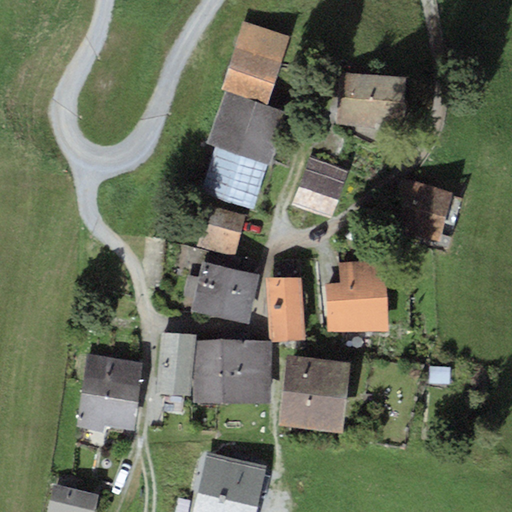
[(290,37),(245,23),(224,91),(269,104),(290,37)]
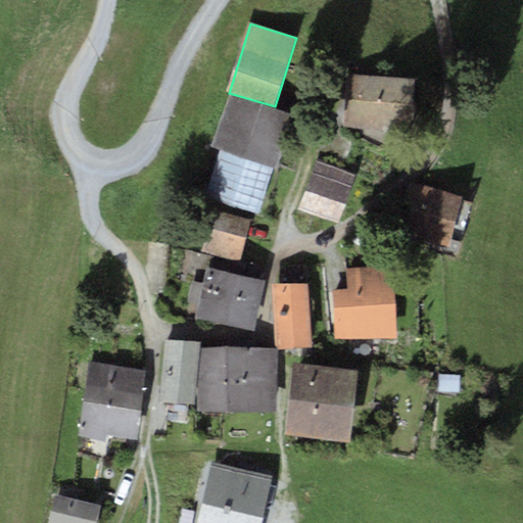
[(416,79),(347,74),(343,127),(412,132),(416,79)]
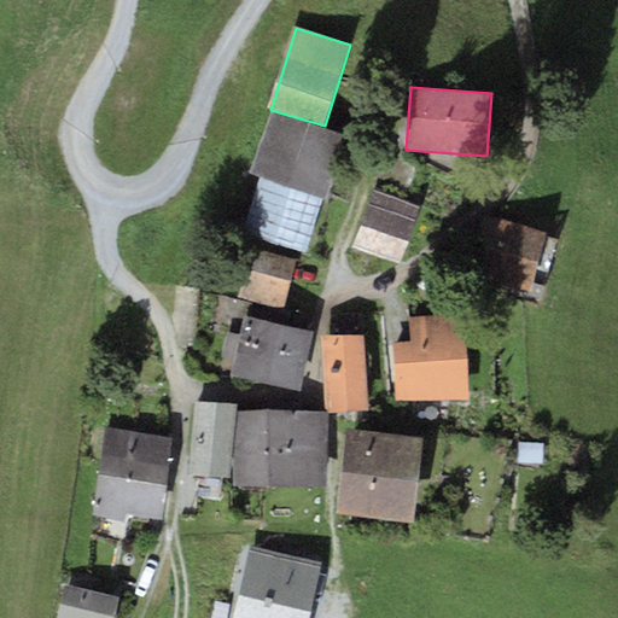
[(325,126),(270,110),(251,174),(261,178),(244,232),(308,252),(345,132),(325,126)]
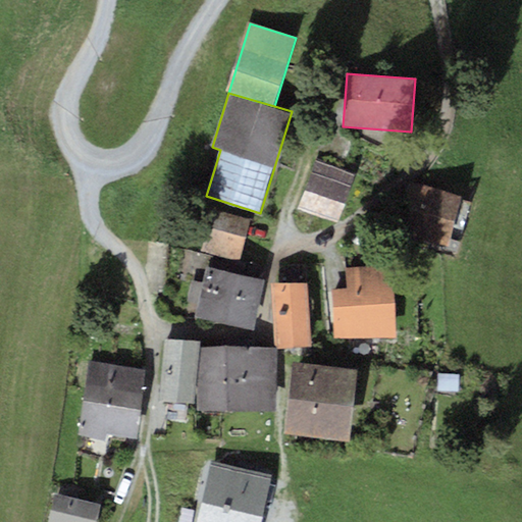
[(356,173),(316,159),(298,208),(338,222),(356,173)]
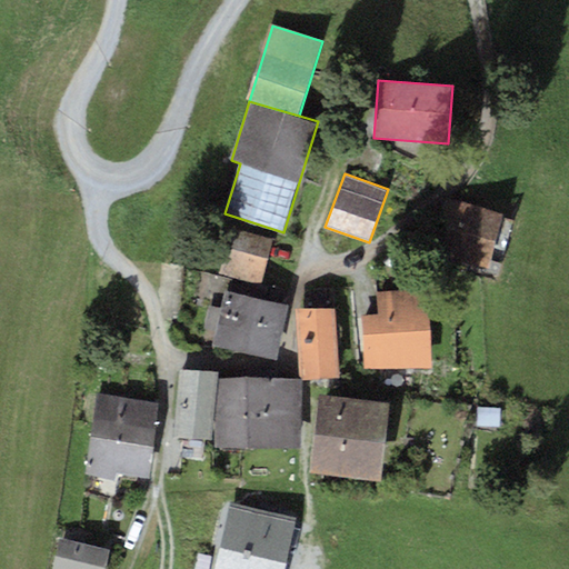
[(503,213),(445,197),(429,253),(487,270),(503,213)]
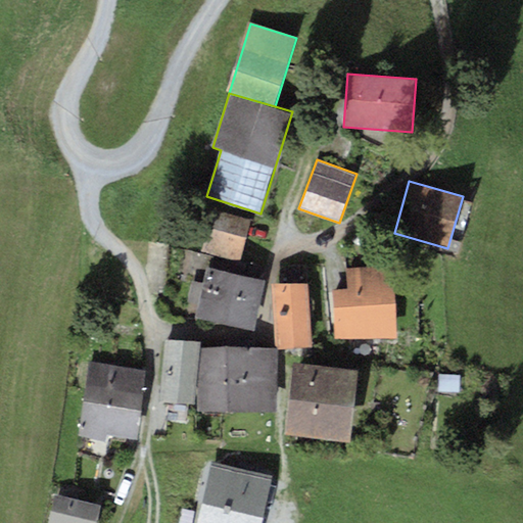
[(250,220),(211,210),(202,251),(240,260),(250,220)]
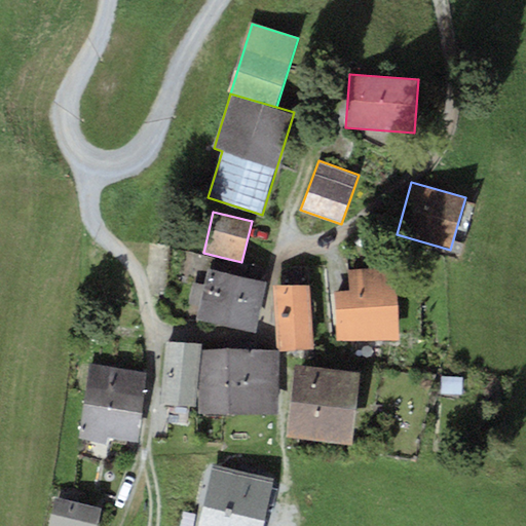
[(213,269),(209,268),(204,285),(194,283),(190,305),(199,306),(197,320),(257,332),(267,282),(255,279),(257,267),(215,259),(213,269)]
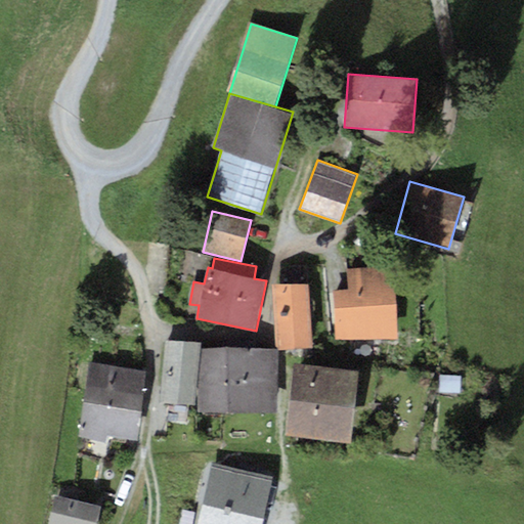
[(348,290),(334,290),(337,341),(398,337),(393,265),(347,268),(348,290)]
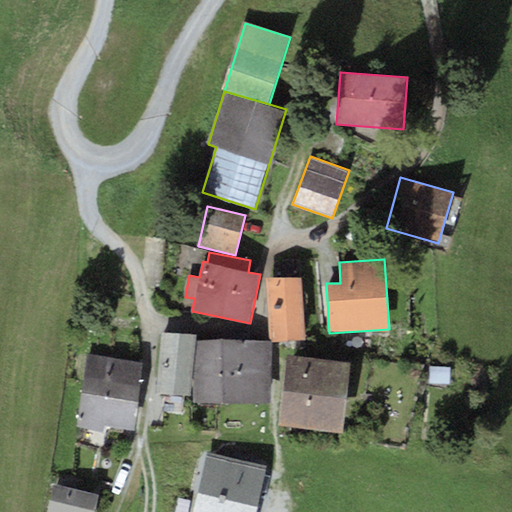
[(301,276),(268,278),(271,342),(305,340),(301,276)]
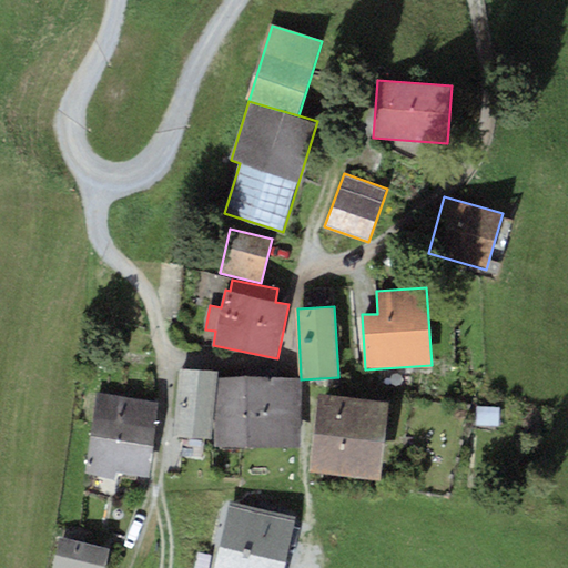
[(219,372),(182,369),(176,436),(213,439),(219,372)]
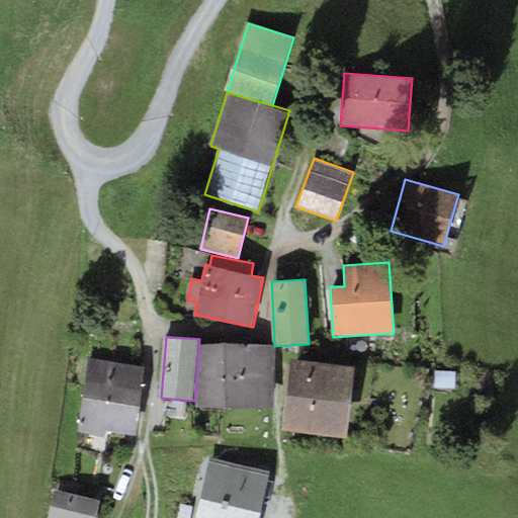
[(226,376),(227,345),(198,345),(198,407),(226,407),(226,376)]
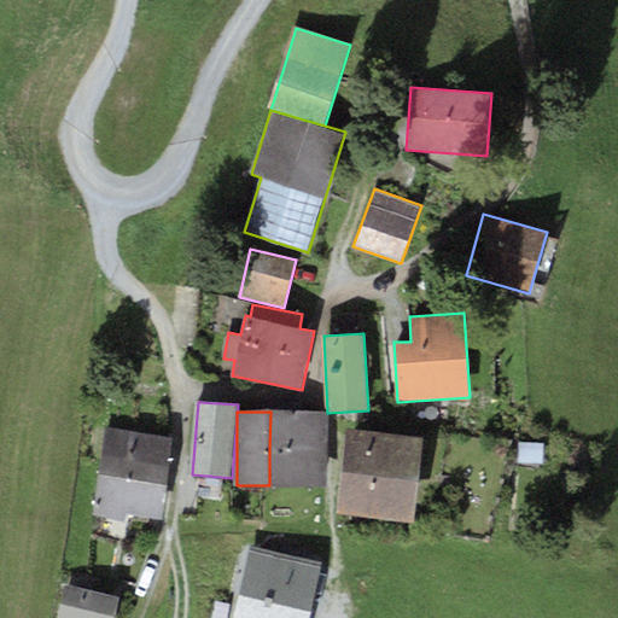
[(269,449),(328,450),(330,413),(270,412),(269,449)]
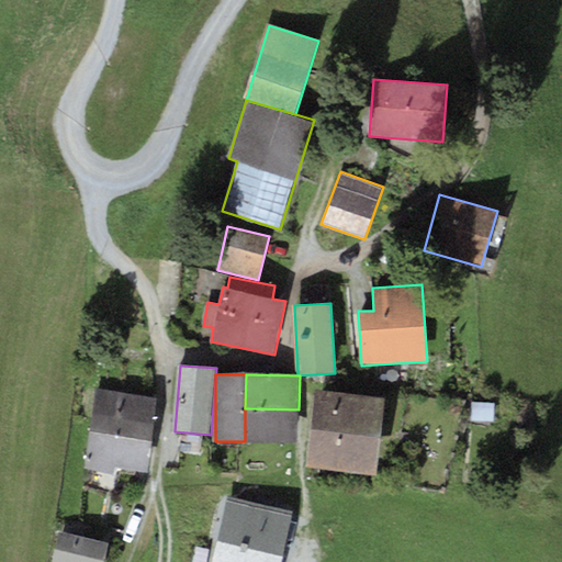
[(90,431),(152,441),(158,397),(97,388),(90,431)]
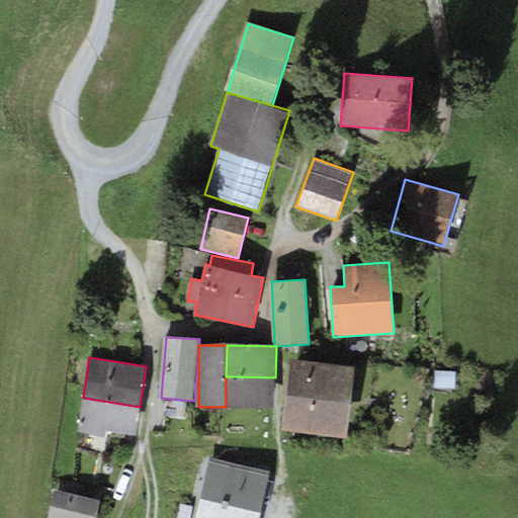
[(354,367),(290,359),(281,430),(346,437),(354,367)]
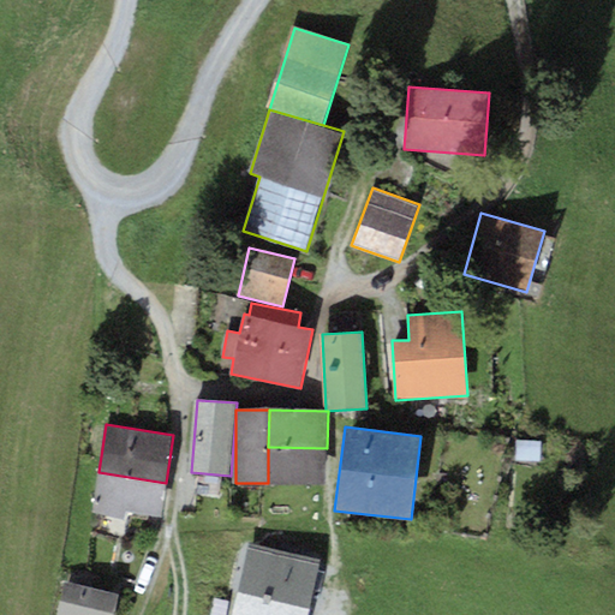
[(327,448),(268,447),(268,483),(327,483),(327,448)]
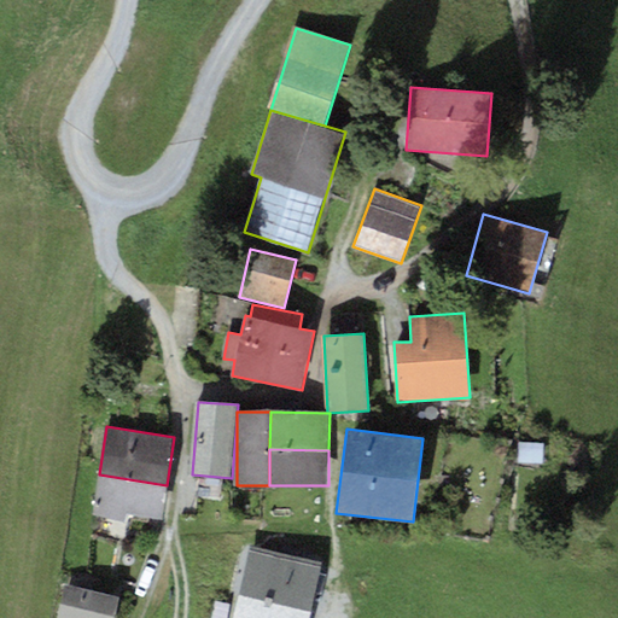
[(167,485),(99,474),(93,517),(126,522),(127,513),(162,518),(167,485)]
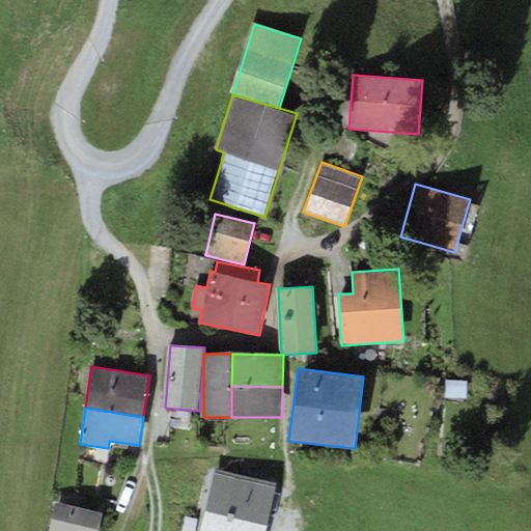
[(266,530),(277,482),(214,468),(198,530),(266,530)]
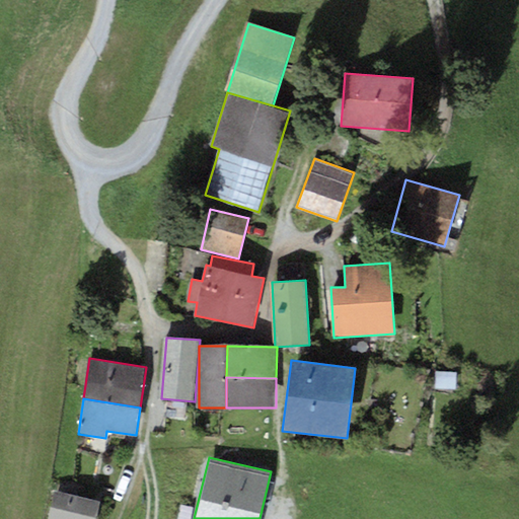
[(95,518),(99,502),(55,492),(49,518),(95,518)]
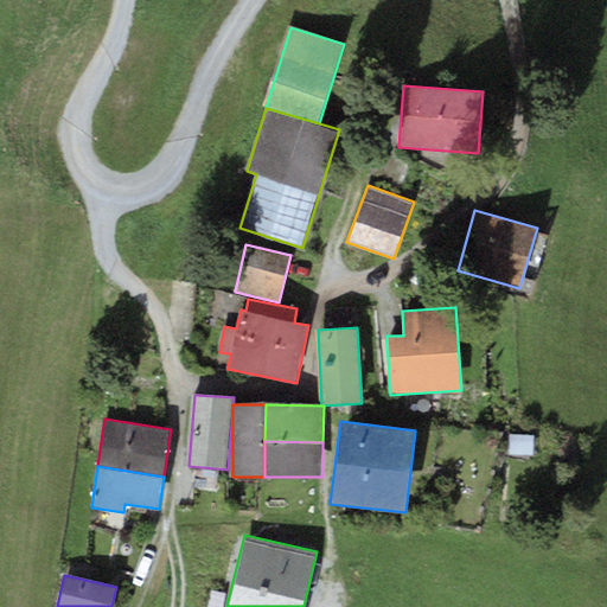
All buildings are outlined.
